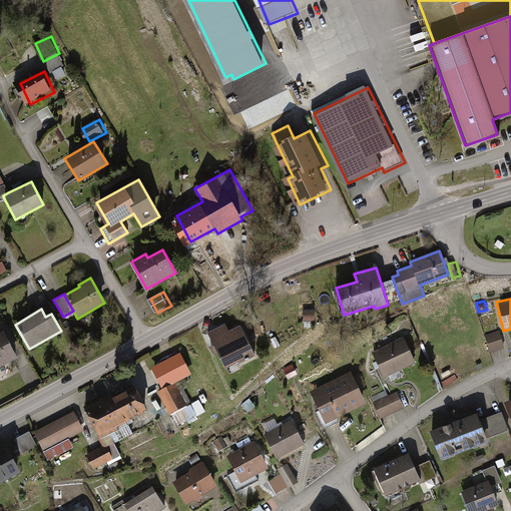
[(224,324),(207,332),(226,371),(257,356),(240,325),(227,331),(224,324)]
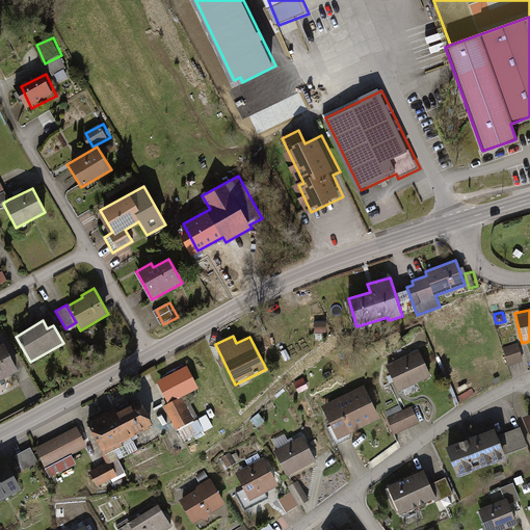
[(523,359),(517,341),(502,346),(508,364),(523,359)]
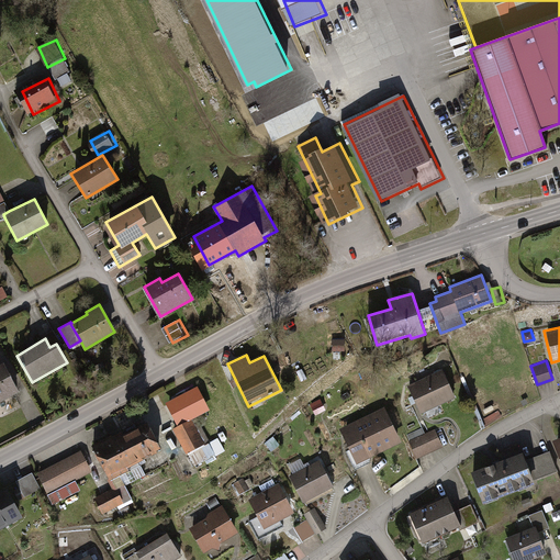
[(0,400),(19,391),(2,362),(0,364),(0,400)]
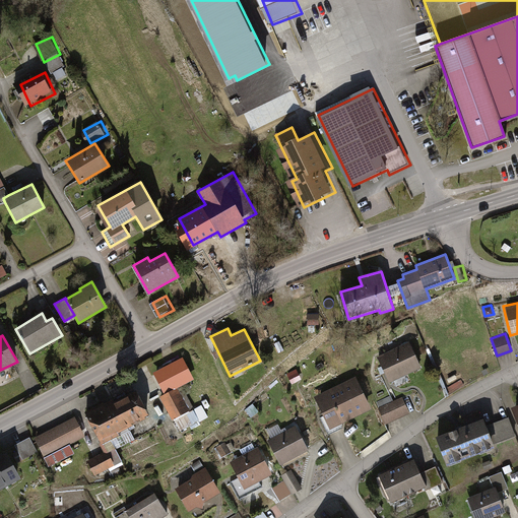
[(409,340),(377,357),(390,383),(423,367),(409,340)]
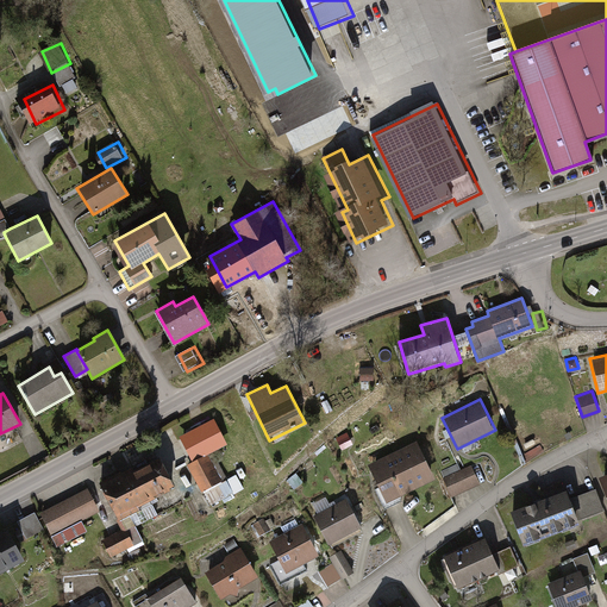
[(387,502),(435,480),(417,440),(369,462),(387,502)]
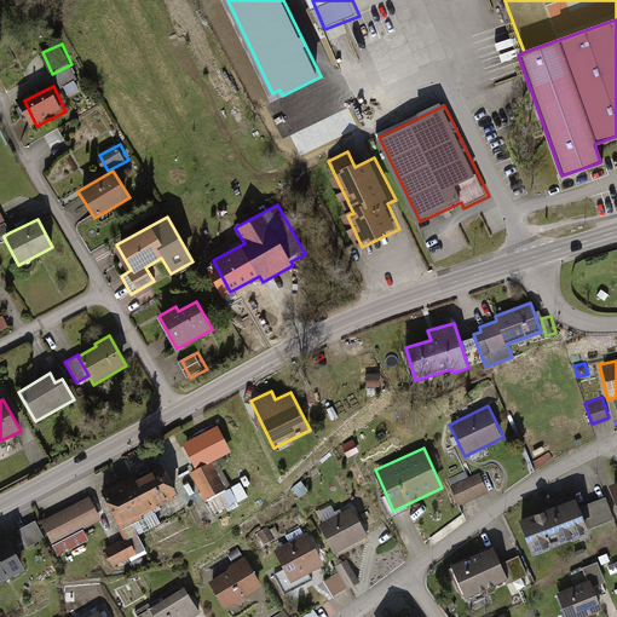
[(211,462),(191,472),(212,513),(236,501),(229,488),(224,490),(211,462)]
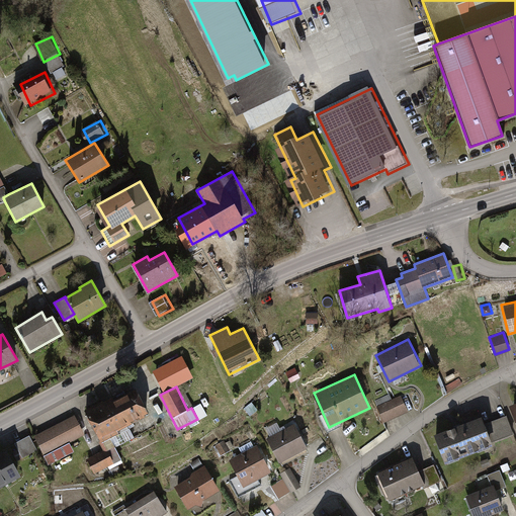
[(103,449),(85,459),(92,474),(121,459),(115,446),(134,437),(129,427),(134,425),(134,423),(150,415),(137,389),(104,405),(102,400),(83,410),(103,449)]
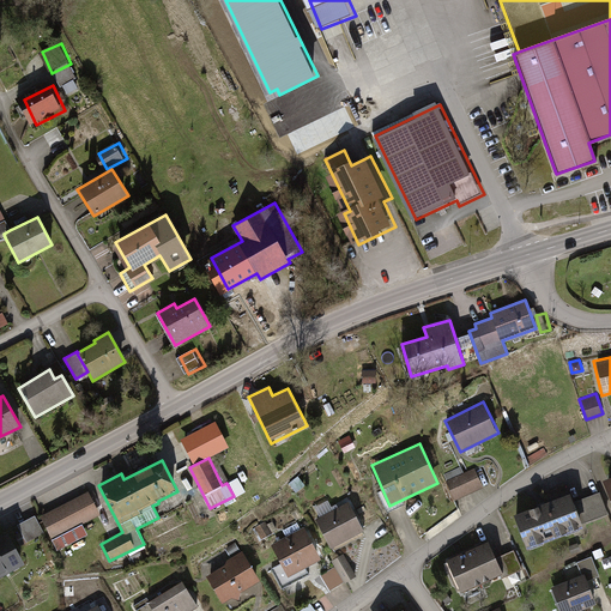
[(460,465),(442,473),(454,500),(483,488),(473,466),(463,471),(460,465)]
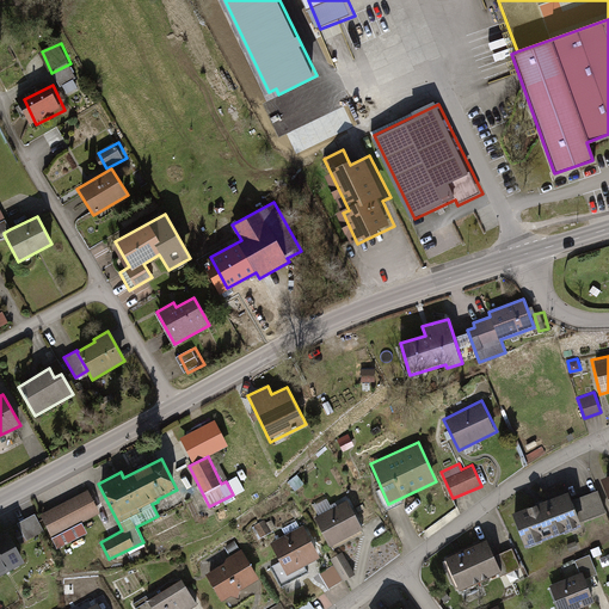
[(99,512),(86,488),(40,514),(57,547),(85,533),(80,523),(99,512)]
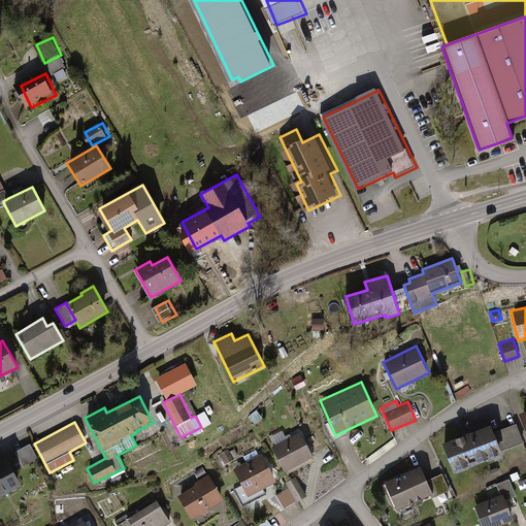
[(516,424),(492,432),(499,451),(523,442),(516,424)]
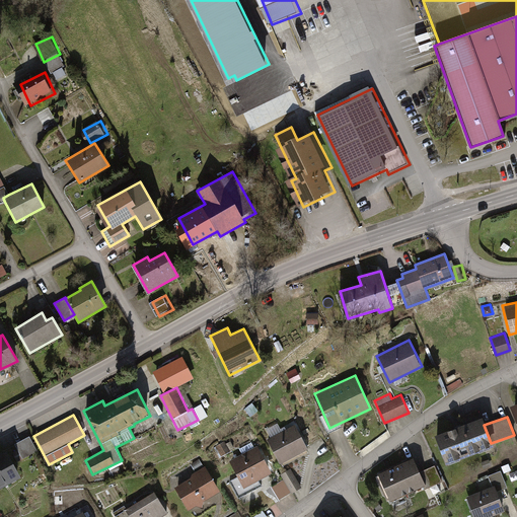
[(484,425),(482,419),(435,436),(445,464),(493,447),(491,443),(484,425)]
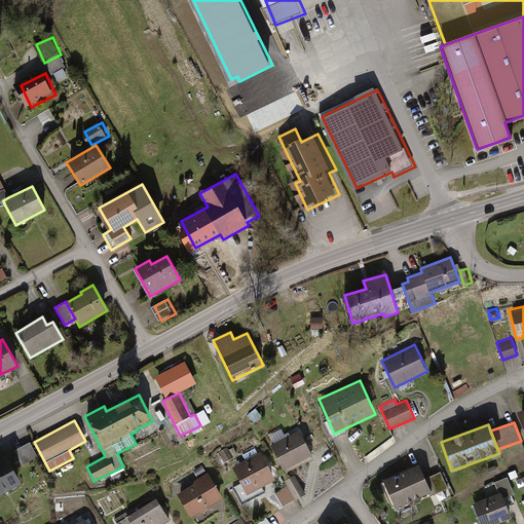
[(270,444),(284,471),(313,455),(300,429),(270,444)]
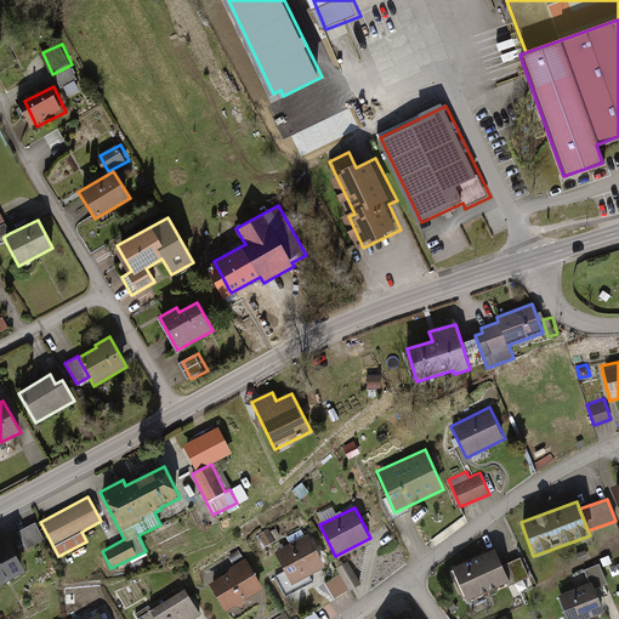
[(26,549),(45,539),(37,521),(17,531),(26,549)]
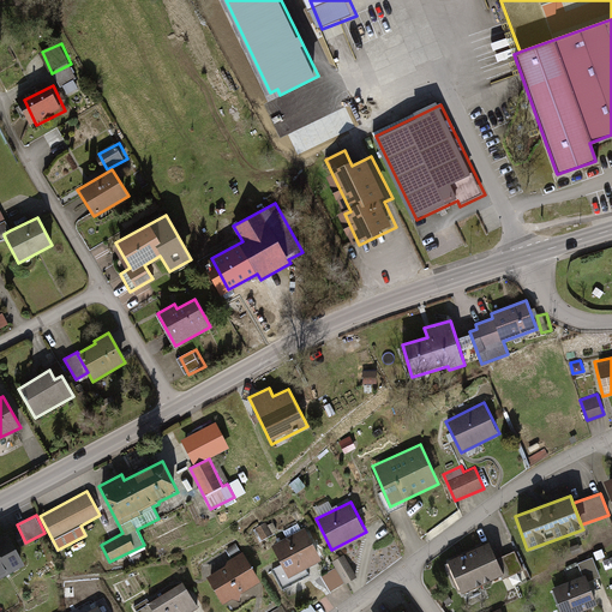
[(271,544),(289,579),(323,561),(305,526),(271,544)]
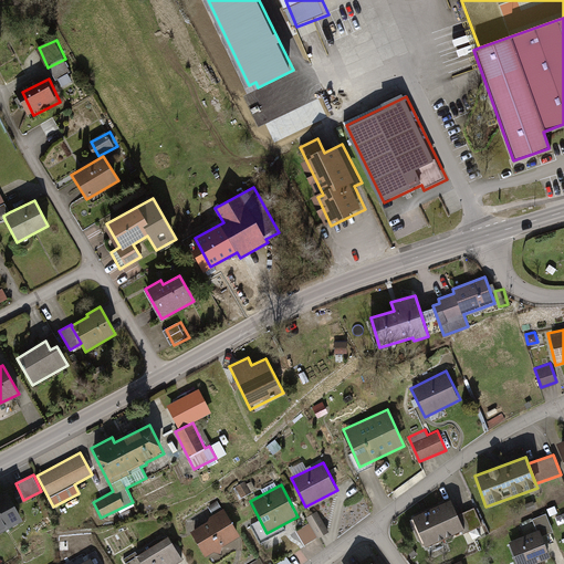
[(0,499),(0,535),(28,522),(13,493),(0,499)]
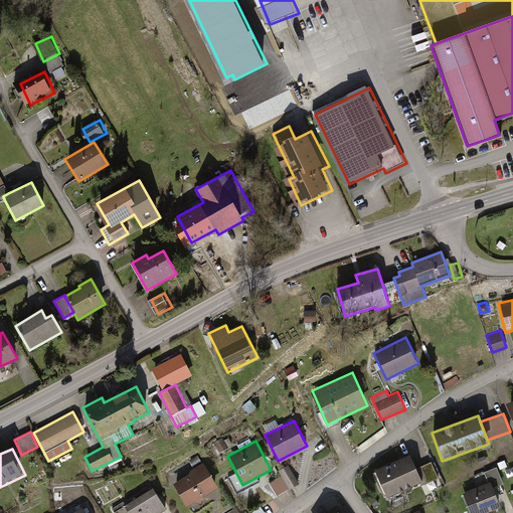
[(173,483),(188,507),(218,489),(197,453),(188,459),(193,467),(189,470),(187,475),(173,483)]
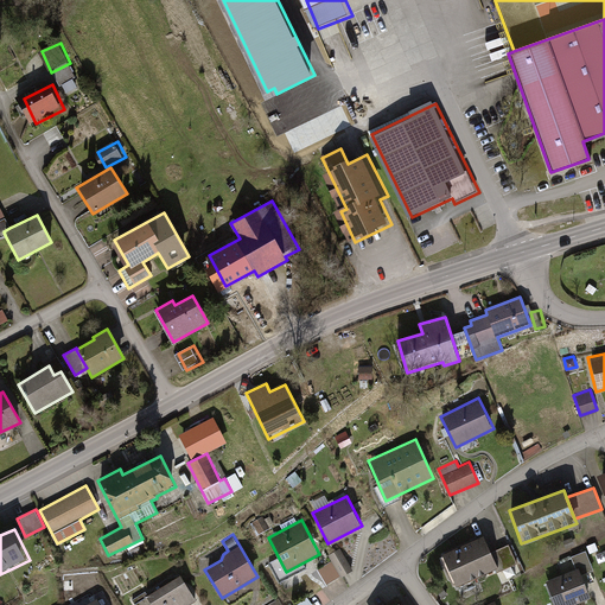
[(490,552),(483,536),(441,554),(456,586),(494,570),(497,568),(490,552)]
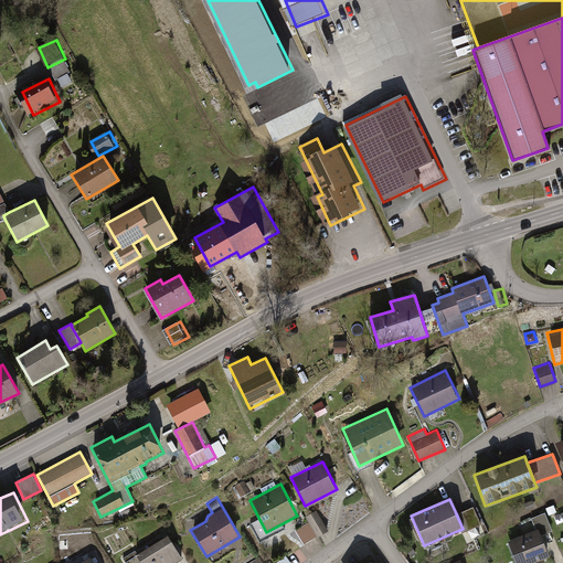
[(523,502),(526,509),(534,506),(531,499),(523,502)]
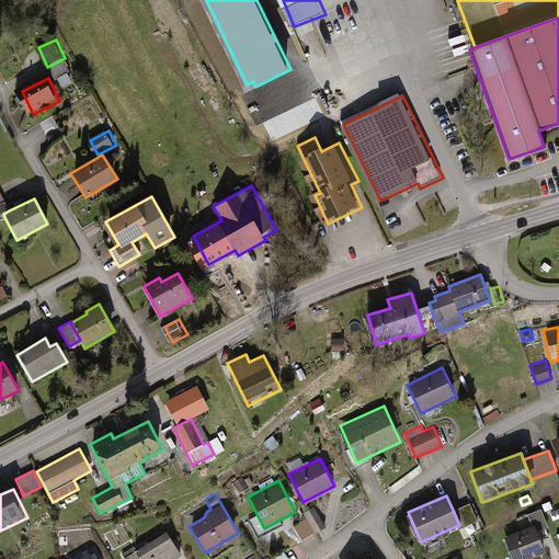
[(469,502),(453,510),(459,525),(456,526),(458,528),(478,520),(469,502)]
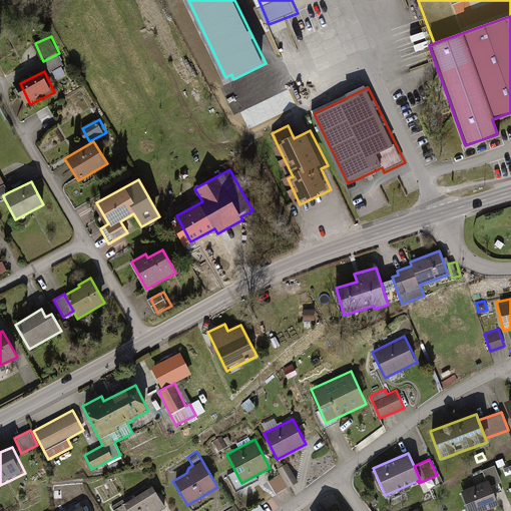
[(461,490),(469,510),(484,510),(501,505),(493,483),(501,480),(495,465),(483,470),(487,480),(461,490)]
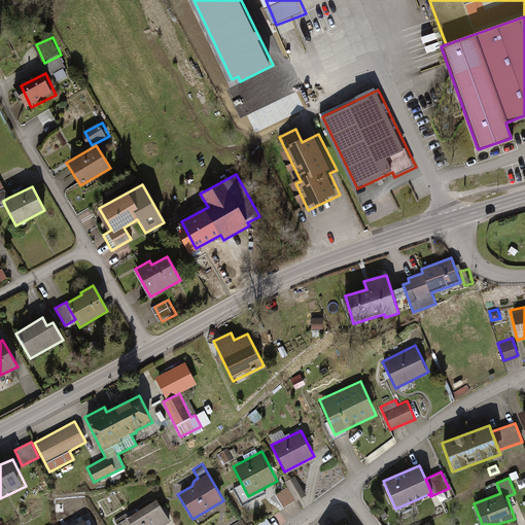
[(295,497),(287,485),(275,493),(283,505),(295,497)]
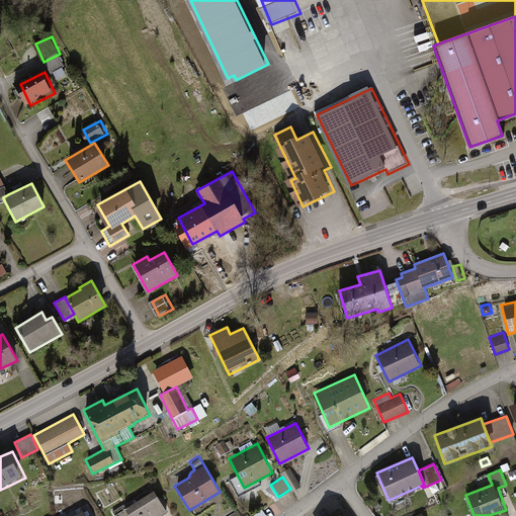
[(122,503),(110,511),(113,515),(162,515),(169,512),(155,489),(125,508),(122,503)]
